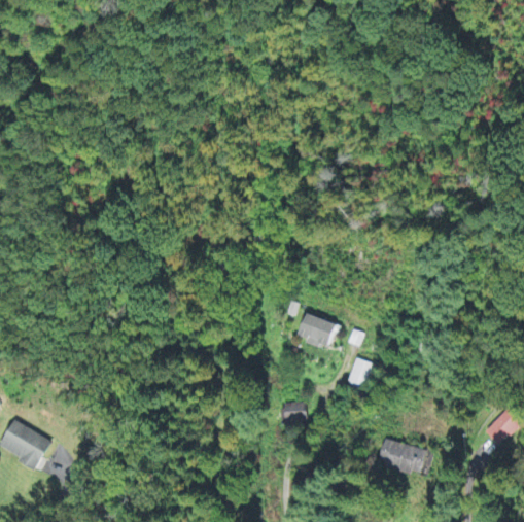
[(321,340),(333,344),(341,324),(310,312),(301,336),(319,344),(321,340)]
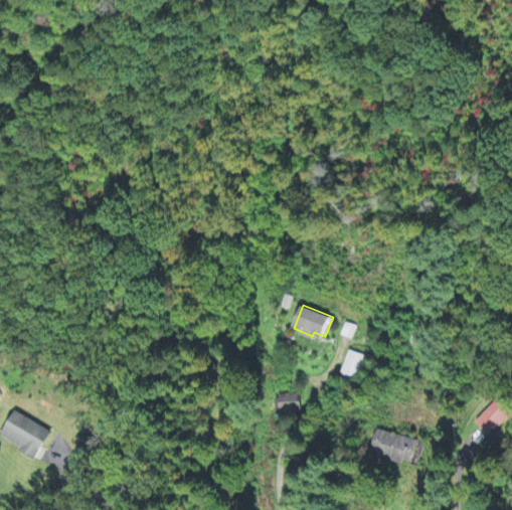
[(354,324),(344,320),(339,333),(349,337),(354,324)]
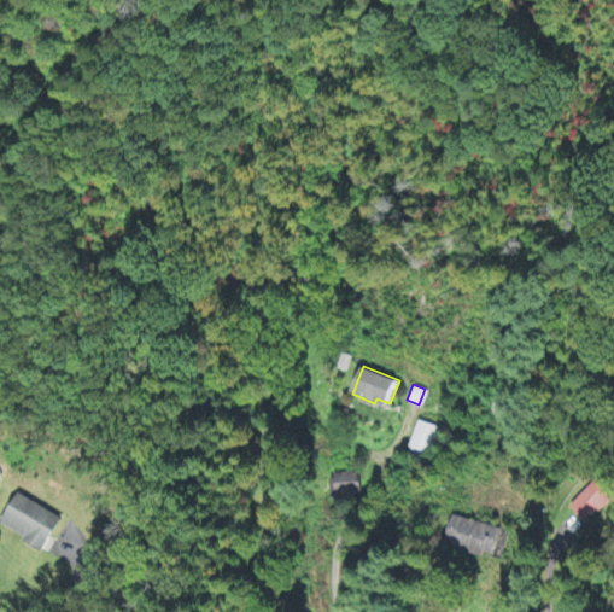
[(405,449),(424,454),(432,423),(415,418),(405,449)]
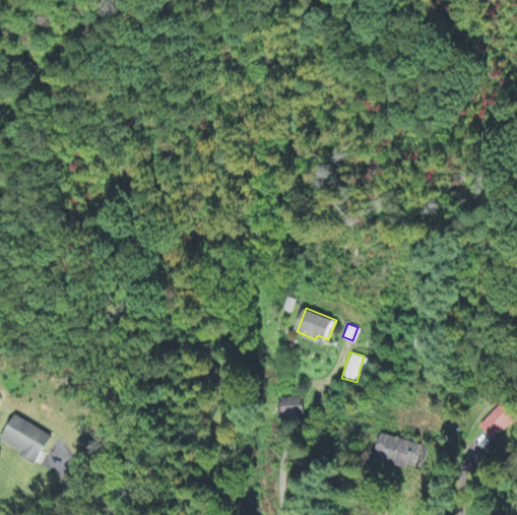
[(280,412),(301,412),(300,395),(280,395),(280,412)]
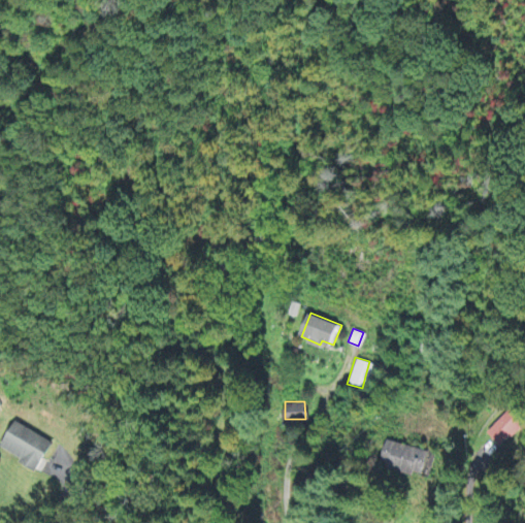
[(485,429),(499,444),(521,422),(506,407),(485,429)]
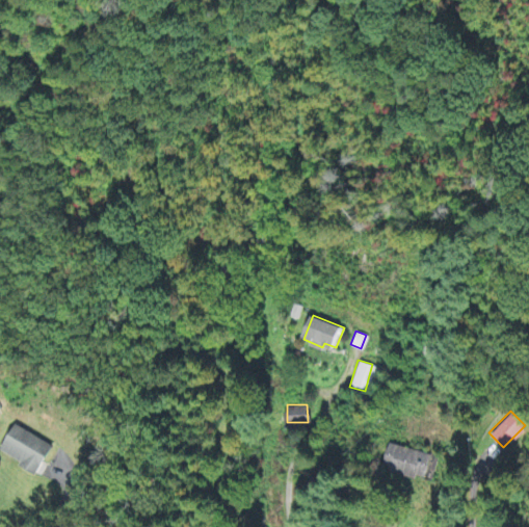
[(41,470),(53,442),(14,424),(1,452),(41,470)]
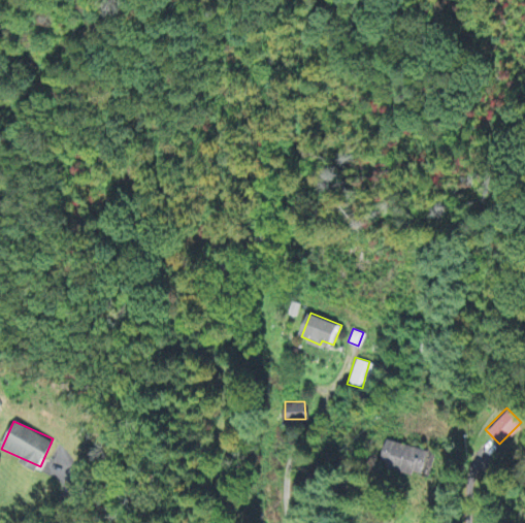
[(430,449),(389,438),(384,463),(425,472),(430,449)]
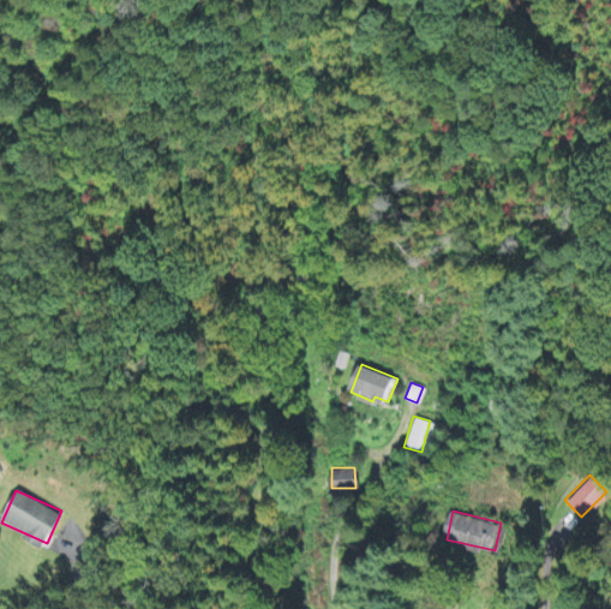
All buildings are outlined.
